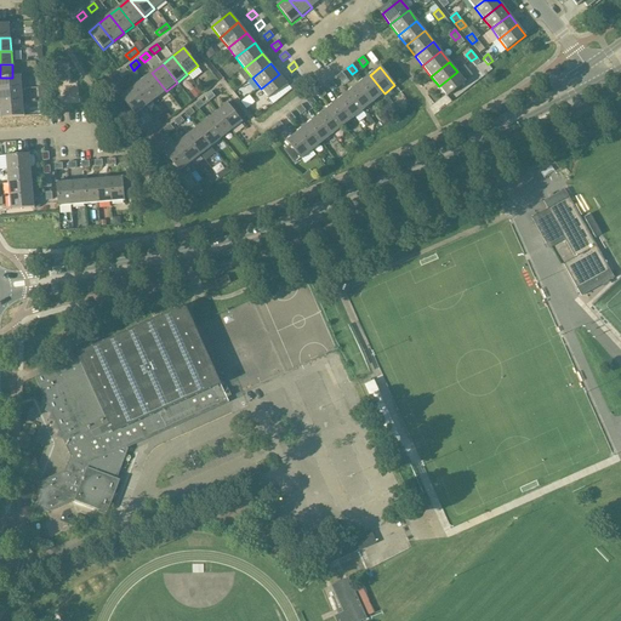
[(130,73),(125,68),(119,73),(123,78),(130,73)]
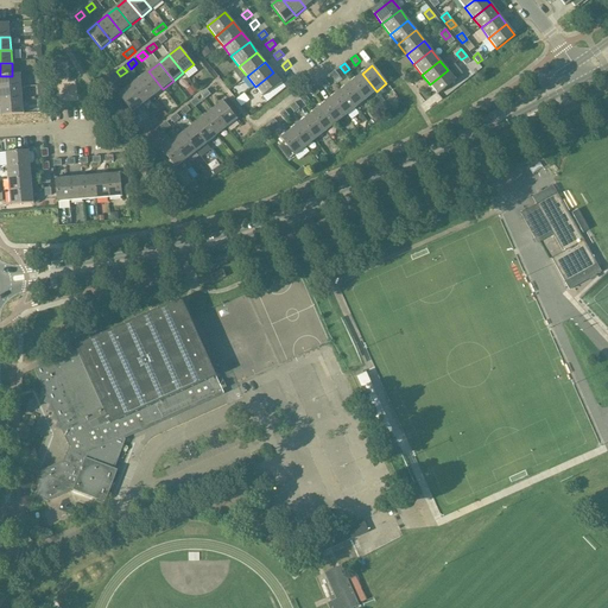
[(340,77),(335,70),(330,75),(335,81),(340,77)]
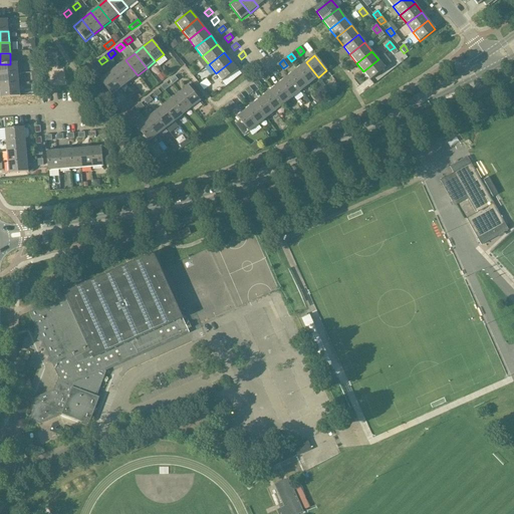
[(386,68),(378,59),(363,71),(369,80),(386,68)]
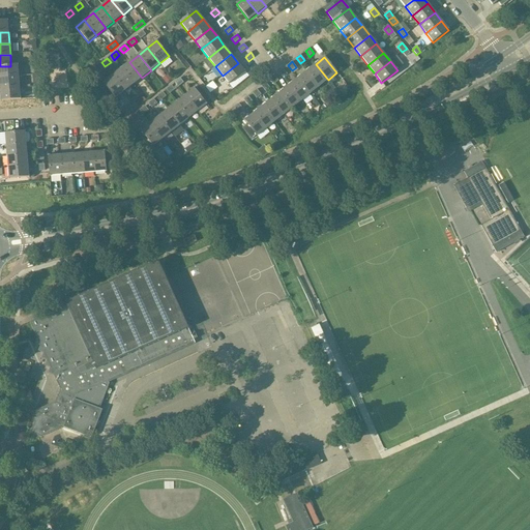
[(129,62),(121,69),(134,85),(142,78),(129,62)]
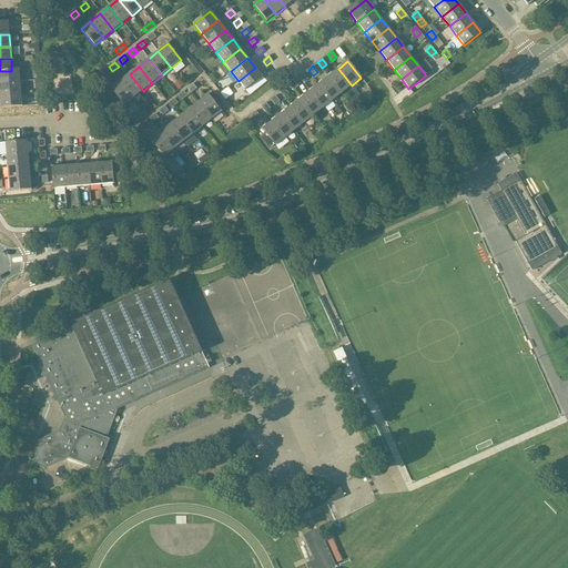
[(263,77),(255,68),(239,81),(246,90),(263,77)]
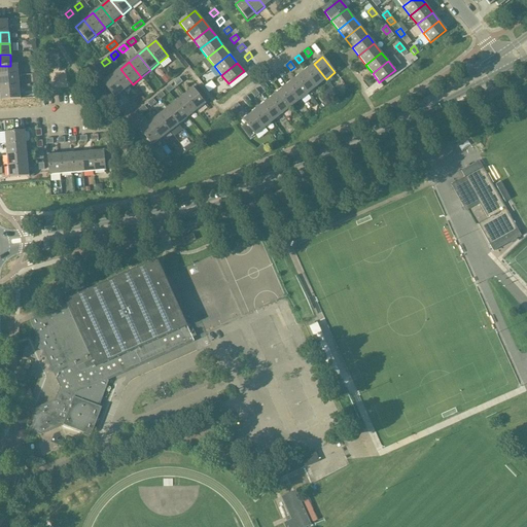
[(314,64),(305,71),(317,86),(326,79),(314,64)]
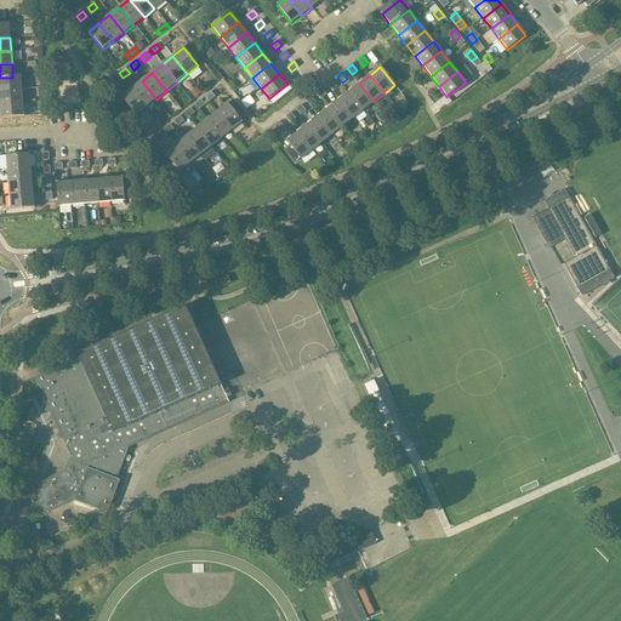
[(0,78),(0,91),(22,90),(21,77),(12,78),(0,78)]
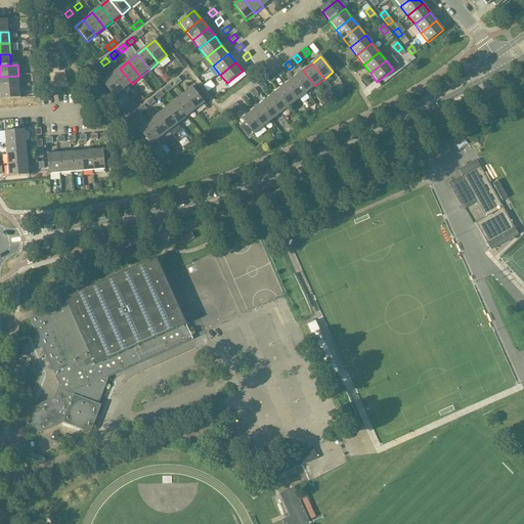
[(91,69),(95,73),(100,69),(97,64),(91,69)]
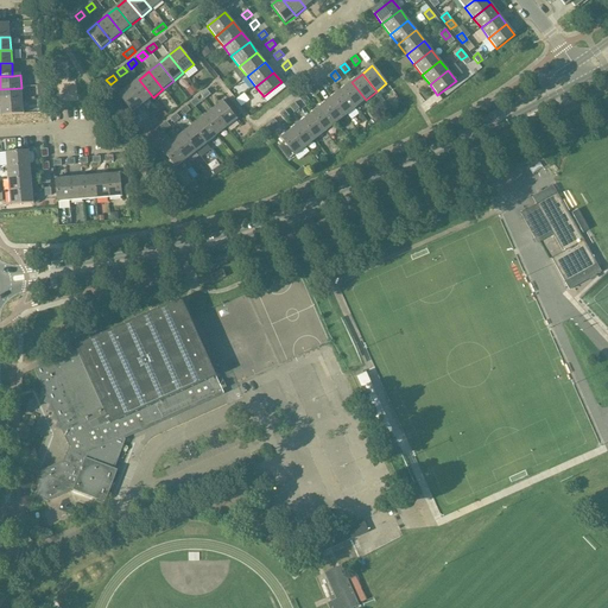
[(330,84),(324,78),(320,83),(324,89),(330,84)]
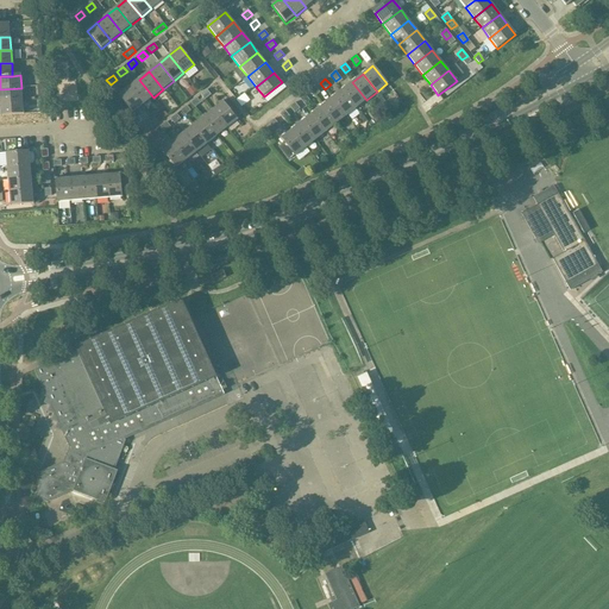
[(139,80),(129,87),(143,105),(154,98),(139,80)]
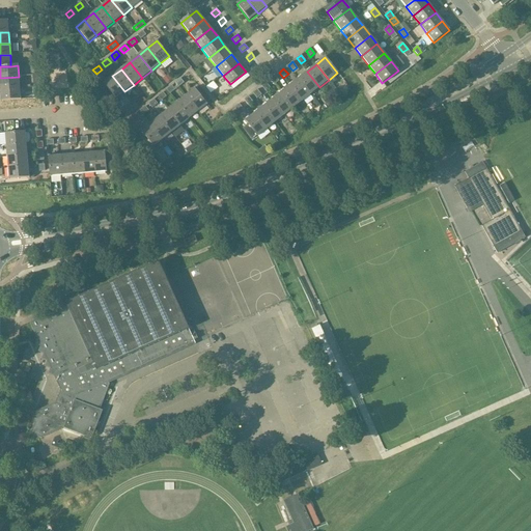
[(307,72),(299,78),(311,94),(319,87),(307,72)]
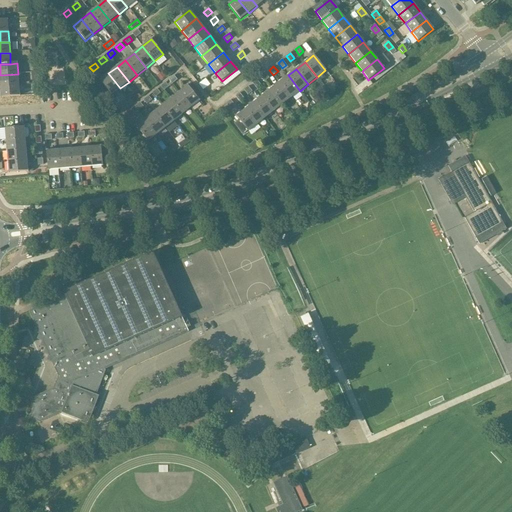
[(160,81),(166,77),(162,72),(156,77),(160,81)]
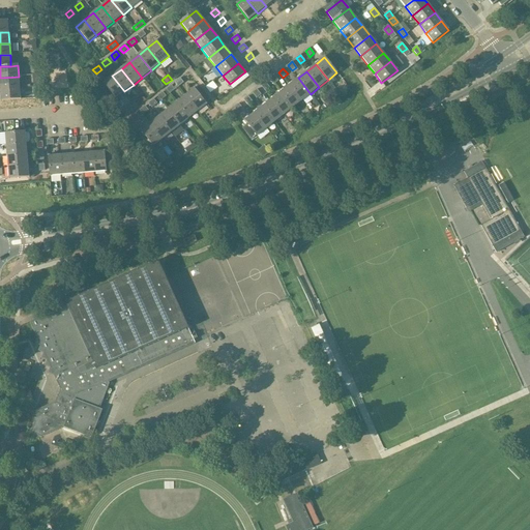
[(104,83),(116,98),(124,91),(112,76),(104,83)]
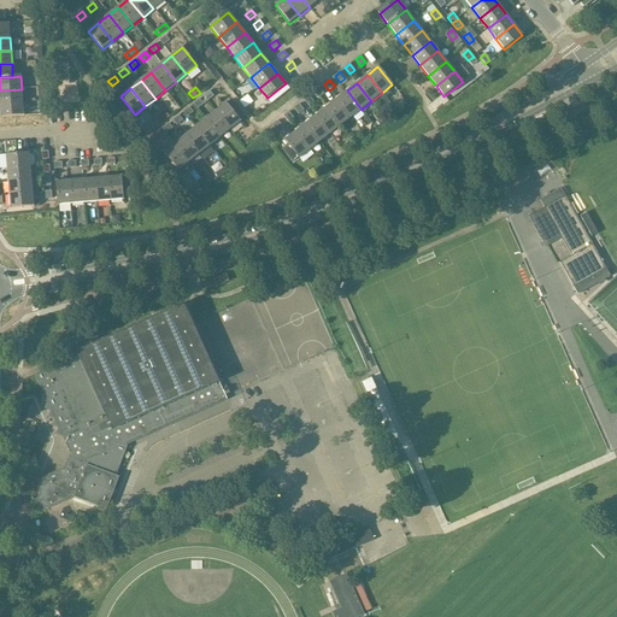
[(324,94),(319,88),(313,92),(319,98),(324,94)]
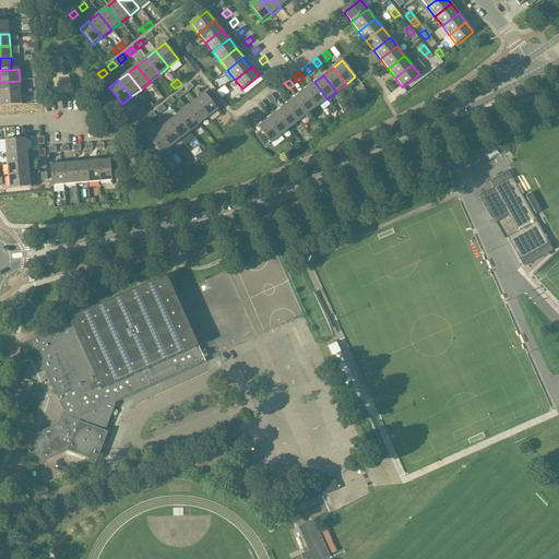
[(20,81),(0,82),(0,94),(21,93),(20,81)]
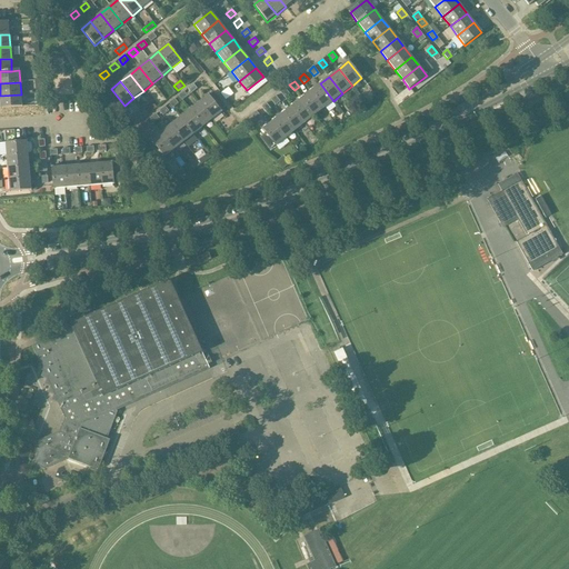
[(197,89),(193,83),(188,89),(191,93),(197,89)]
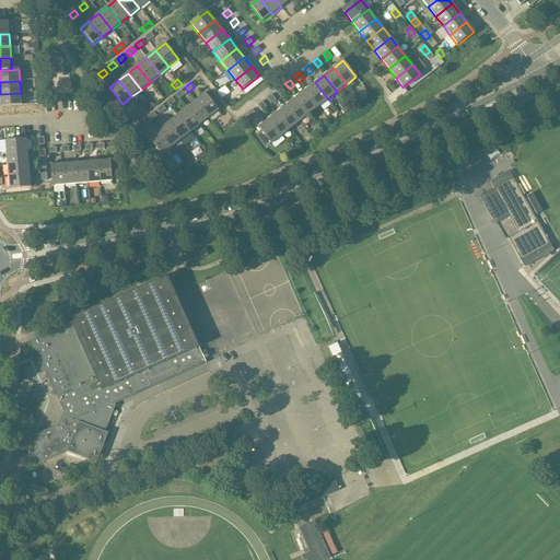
[(305,90),(318,106),(328,100),(315,82),(305,90)]
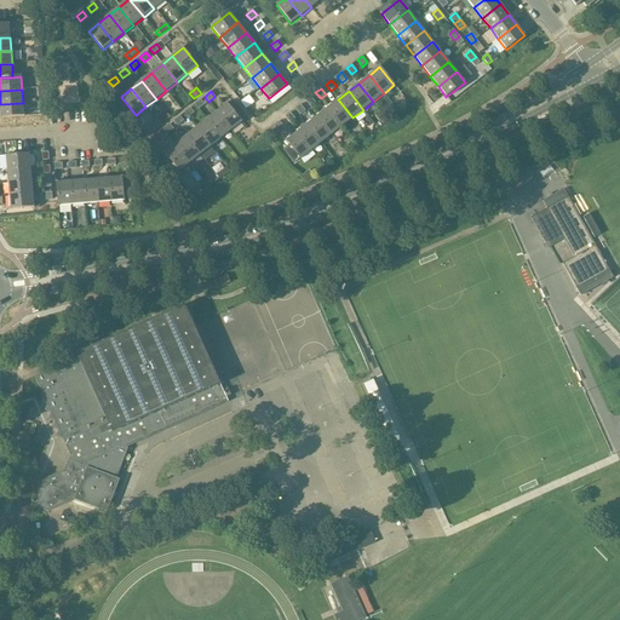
[(316,103),(311,97),(305,101),(310,107),(316,103)]
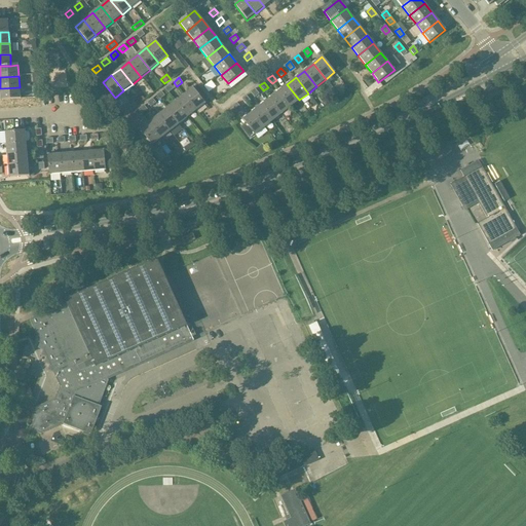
[(174,88),(171,84),(164,88),(167,94),(174,88)]
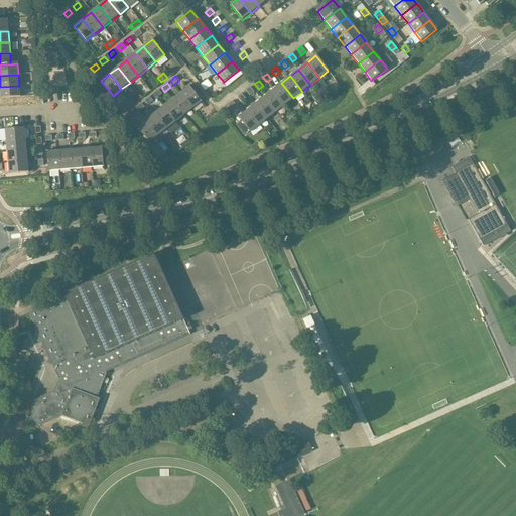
[(293,98),(281,83),(273,90),(285,105),(293,98)]
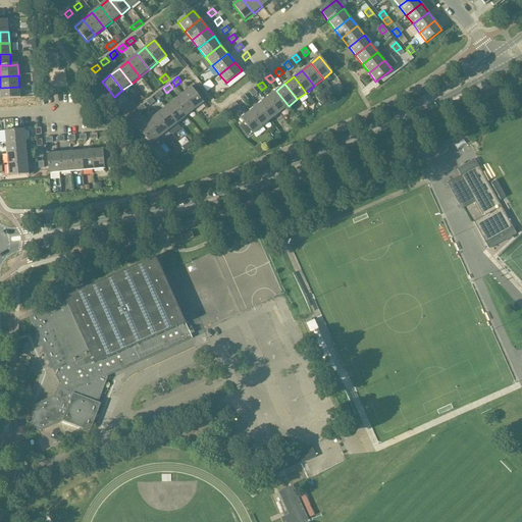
[(0,98),(0,100),(20,98),(19,87),(0,88),(0,98)]
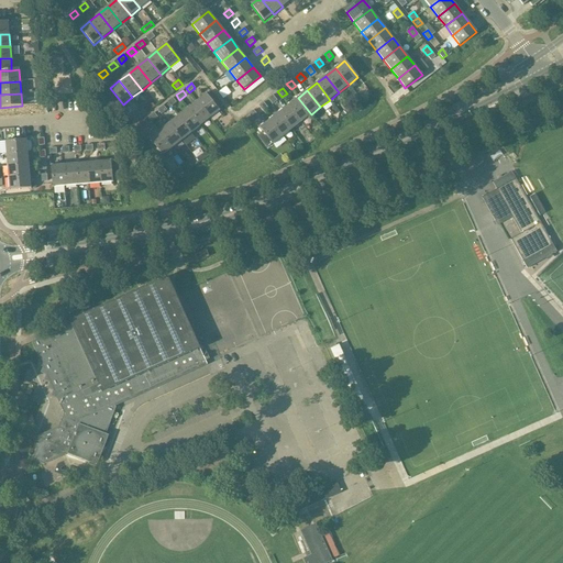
[(207,95),(197,102),(210,119),(220,111),(207,95)]
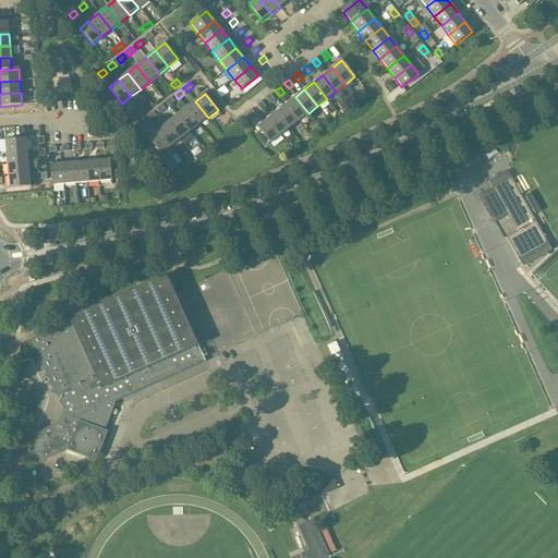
[(275,99),(270,94),(266,98),(270,104),(275,99)]
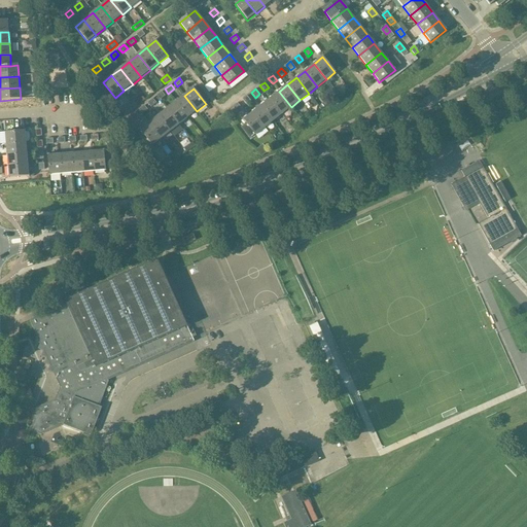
[(279,92),(270,99),(282,114),(291,107),(279,92)]
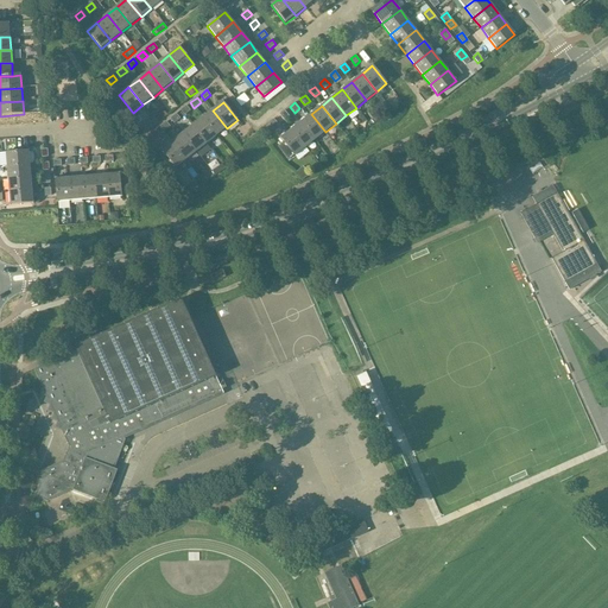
[(158,114),(162,119),(168,115),(163,109),(158,114)]
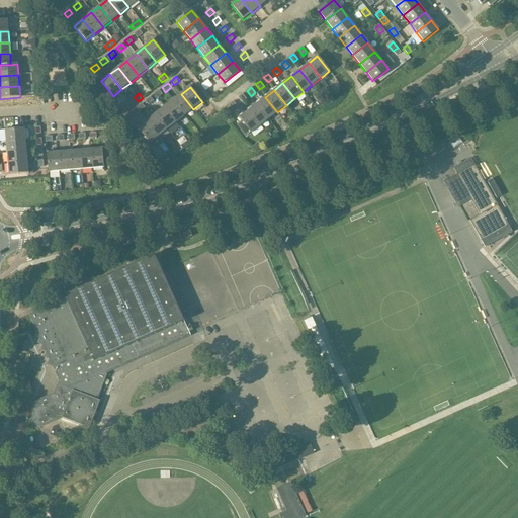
[(193,109),(181,94),(172,100),(184,115),(193,109)]
